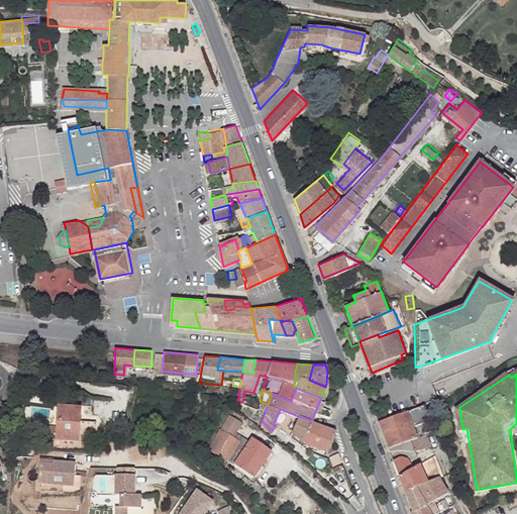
[(252,412),(256,407),(248,403),(242,402),(237,400),(234,406),(252,412)]
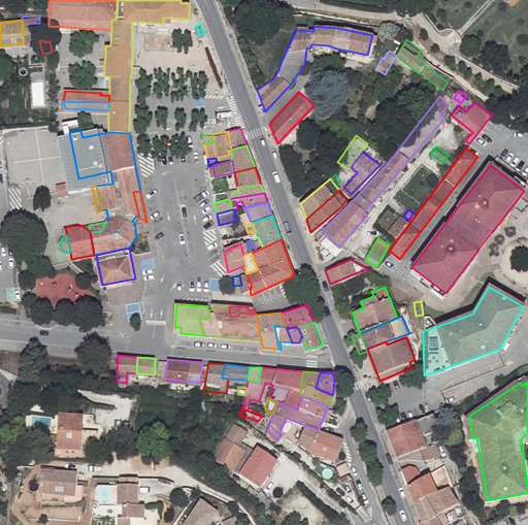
[(427,445),(436,441),(431,430),(438,427),(433,413),(425,415),(417,419),(386,430),(397,456),(419,448),(427,445)]
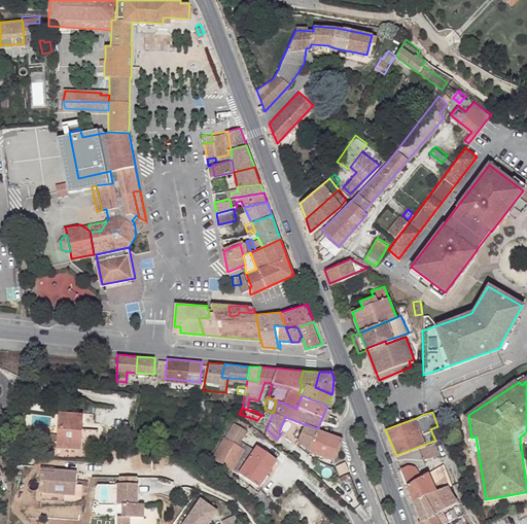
[(59,415),(58,432),(57,446),(81,447),(83,417),(59,415)]
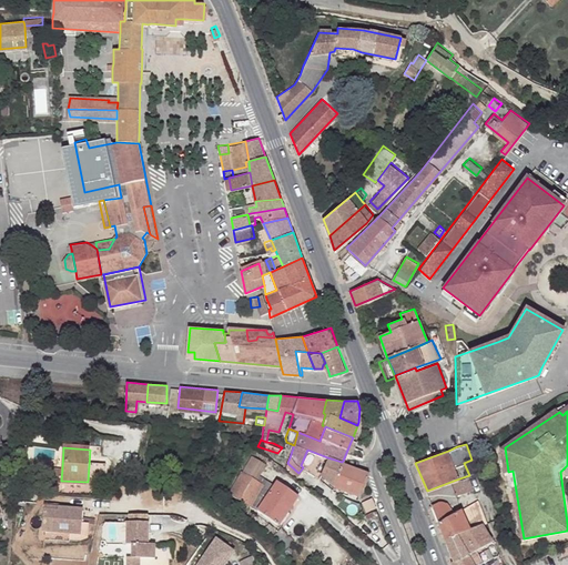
[(358,493),(367,472),(342,462),(327,457),(321,473),(335,485),(358,493)]
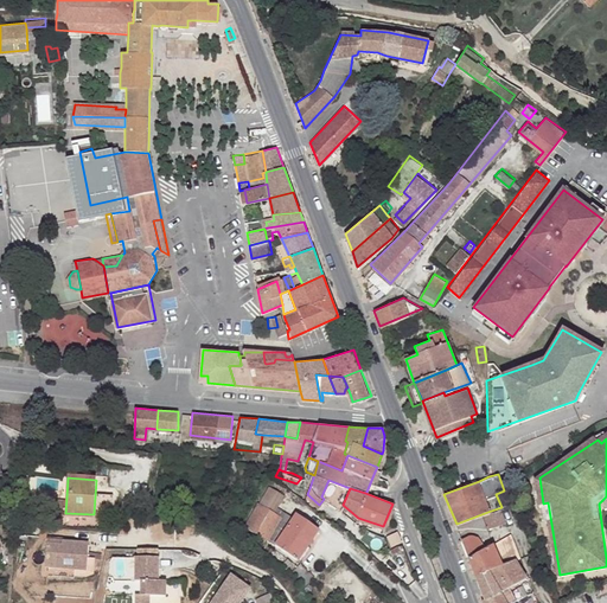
[(65,513),(66,498),(53,496),(52,512),(65,513)]
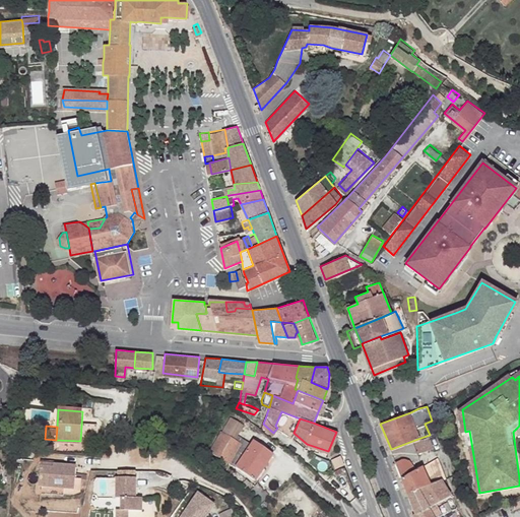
[(231,460),(245,438),(237,433),(234,437),(221,430),(209,449),(230,462),(231,460)]
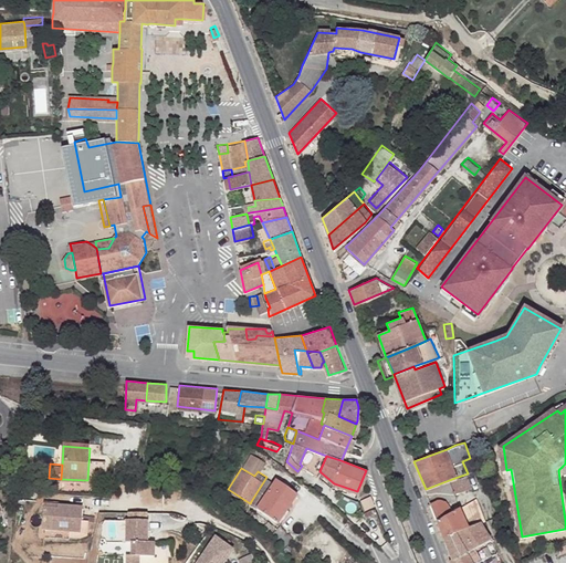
[(472,486),(468,473),(458,477),(449,480),(426,489),(427,493),(430,492),(435,492),(439,491),(444,491),(453,492),(454,492),(472,486)]
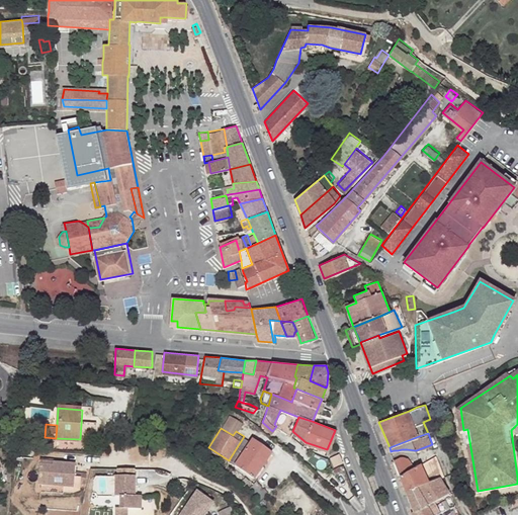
[(250,440),(244,436),(230,458),(235,462),(250,440)]
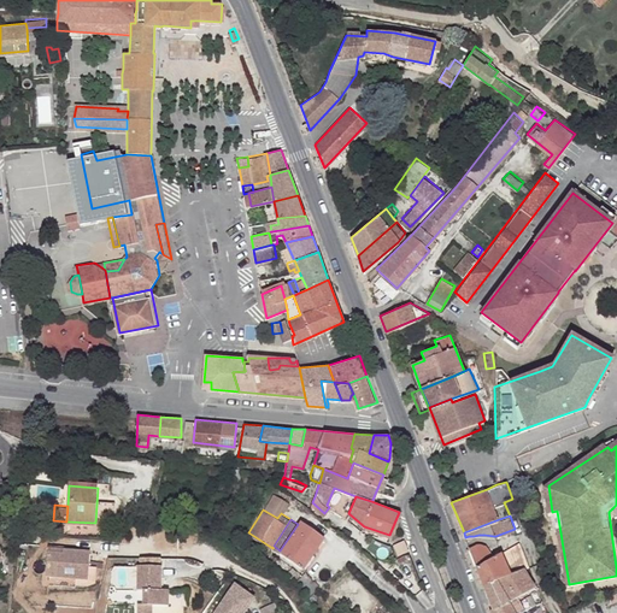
[(300,520),(298,524),(280,550),(299,564),(309,552),(312,554),(324,537),(300,520)]
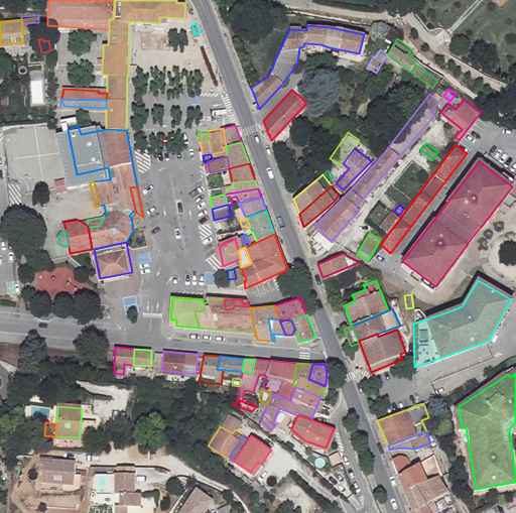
[(398,474),(404,489),(415,484),(426,479),(438,474),(442,473),(433,453),(419,461),(413,465),(409,458),(406,456),(405,455),(402,455),(399,455),(398,455),(395,456),(392,458),(398,474)]
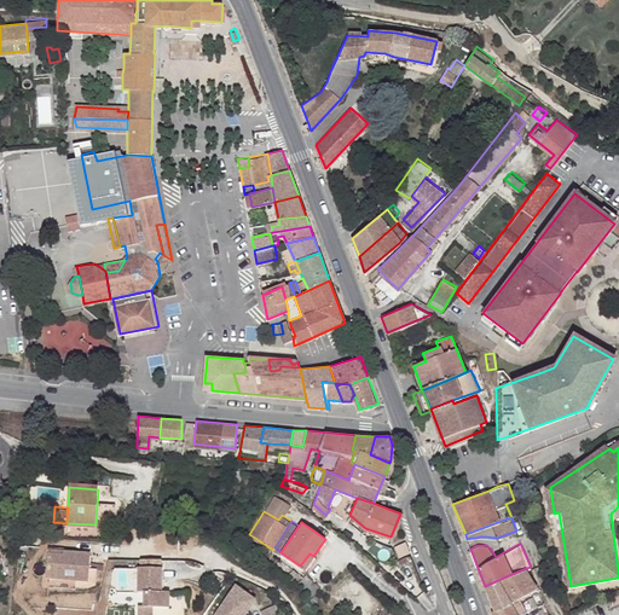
[(76,550),(65,550),(65,553),(50,552),(48,575),(79,576),(79,584),(91,584),(98,581),(98,567),(91,566),(92,551),(76,550)]
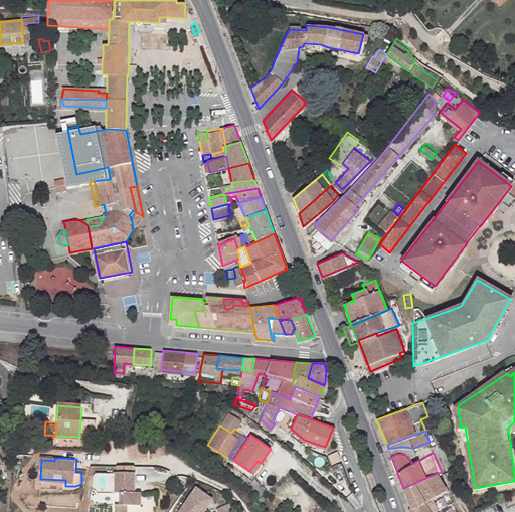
[(252,473),(261,463),(258,461),(249,471),(252,473)]
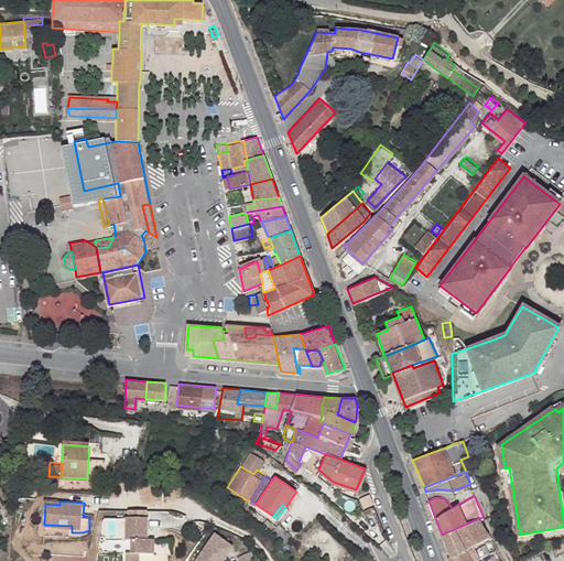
[(126,550),(126,560),(141,560),(141,550),(153,550),(153,537),(148,537),(143,537),(143,532),(148,532),(148,515),(126,516),(126,538),(130,538),(131,549),(126,550)]
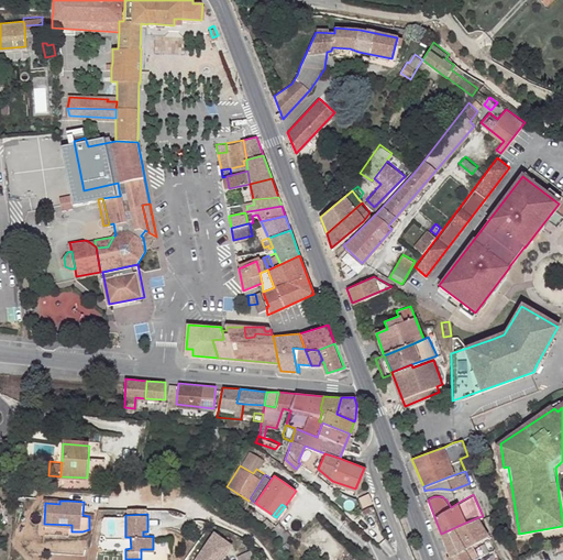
[(464,548),(472,545),(489,535),(478,517),(465,523),(453,528),(441,534),(449,556),(448,557),(448,559),(471,559),(464,548)]
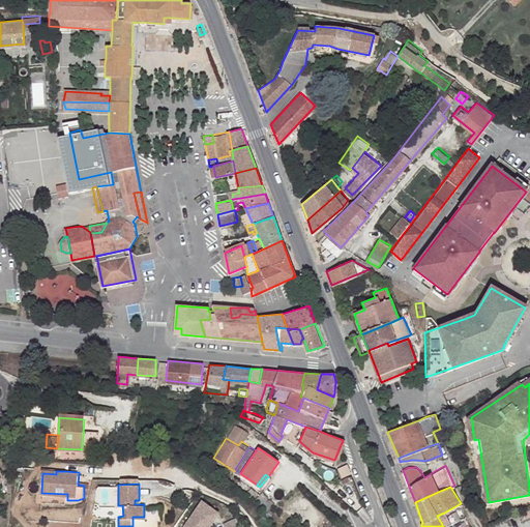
[(204,526),(215,511),(199,500),(179,526),(204,526)]
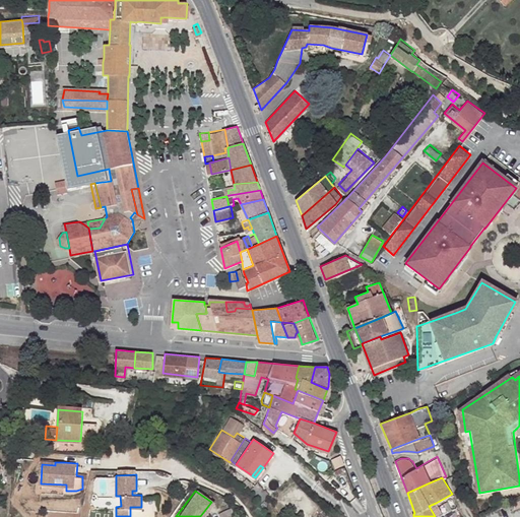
[(442,513),(436,503),(429,506),(435,516),(442,513)]
